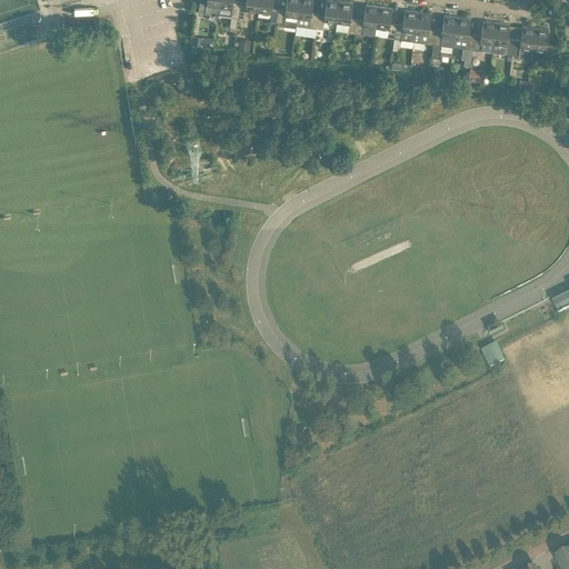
[(219,7),(219,0),(199,0),(198,11),(205,12),(209,13),(211,11),(218,12),(219,7)]
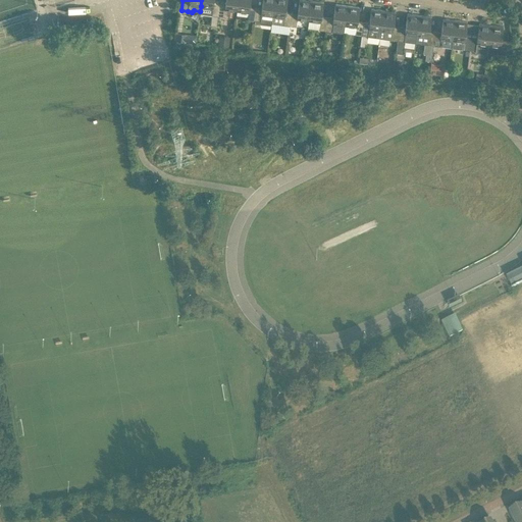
[(201,0),(201,6),(213,7),(212,14),(210,24),(217,25),(218,15),(219,3),(213,2),(213,0),(201,0)]
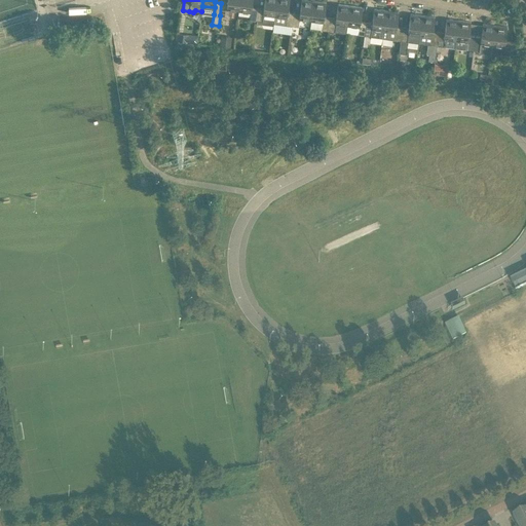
[(238,10),(239,0),(227,0),(227,4),(221,3),(220,15),(226,16),(227,9),(238,10)]
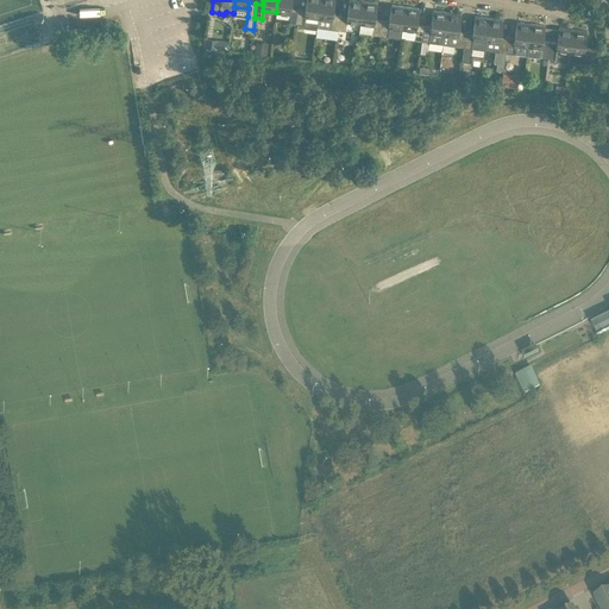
[(290,14),(289,23),(296,24),(299,8),(292,8),(292,0),(277,0),(276,12),(290,14)]
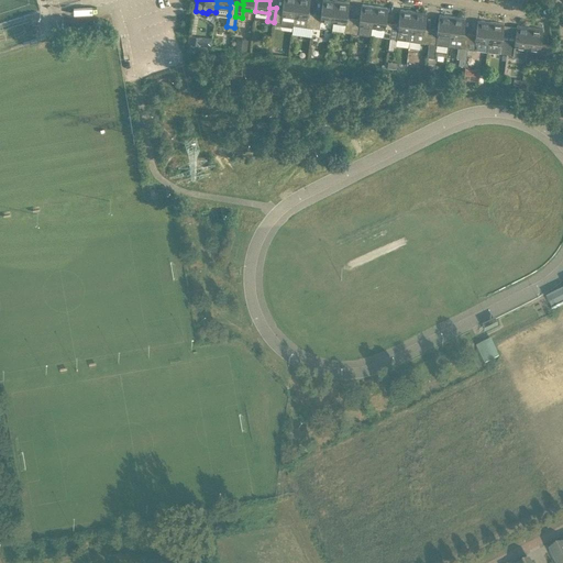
[(295,17),(296,0),(283,0),(282,9),(276,8),(274,22),(280,23),(294,24),(295,17)]
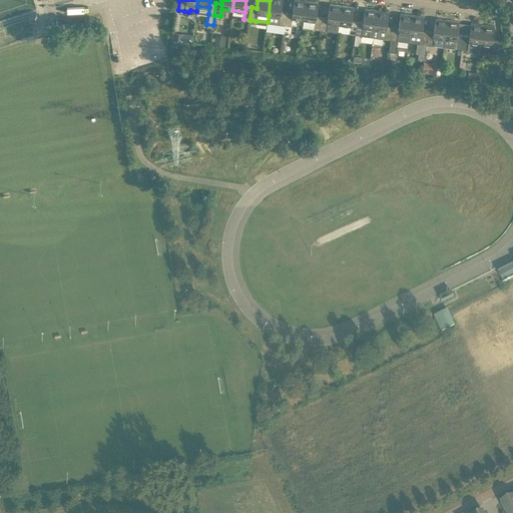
[(268,22),(285,25),(287,12),(281,11),(282,0),(270,0),(269,15),(268,22)]
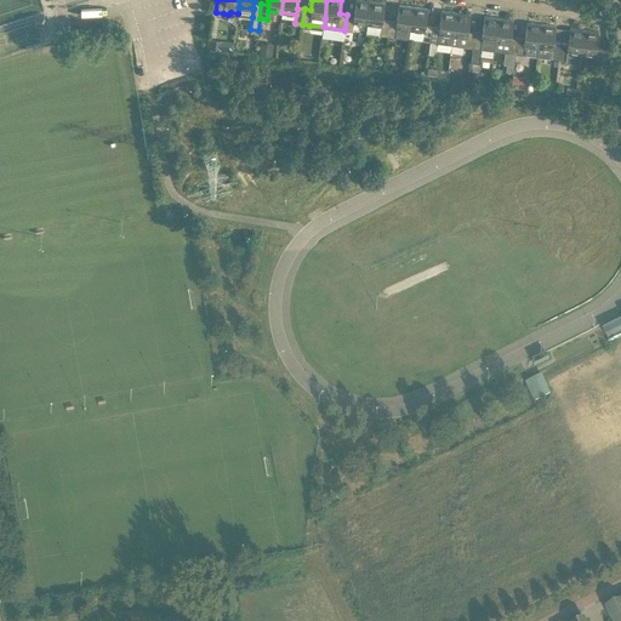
[(368,24),(370,0),(366,0),(355,0),(354,16),(347,15),(345,30),(352,32),(353,22),(368,24)]
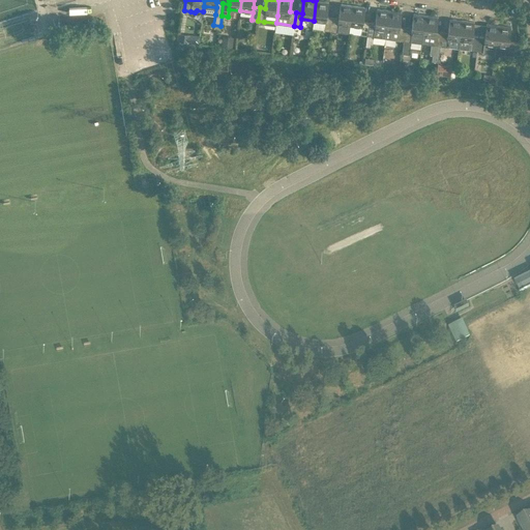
[(330,30),(332,18),(326,17),(328,2),(316,0),(314,21),(315,21),(325,22),(324,30),(330,30)]
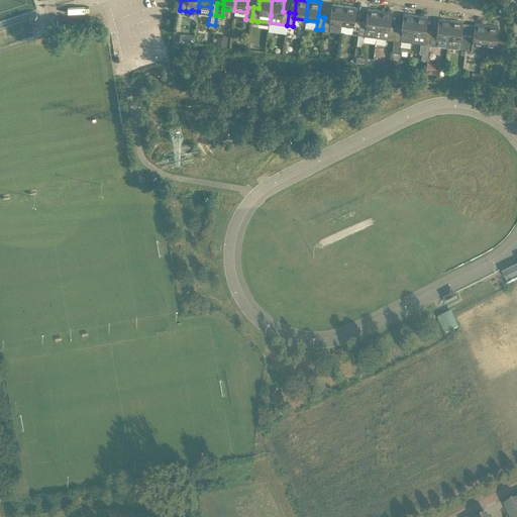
[(341,25),(344,5),(332,4),(330,18),(324,17),(322,29),(340,32),(341,25)]
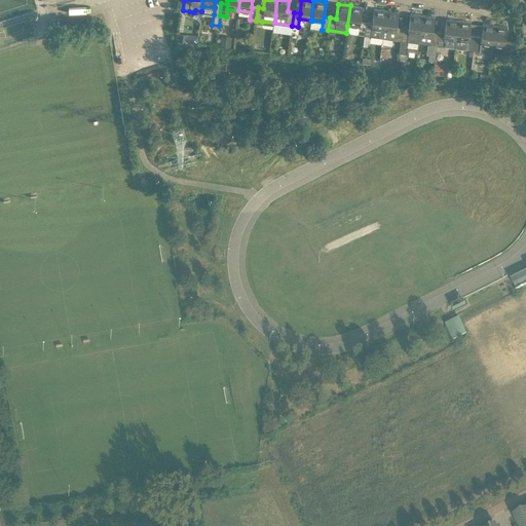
[(362,7),(350,5),(347,26),(360,27),(359,34),(365,35),(366,23),(360,22),(362,7)]
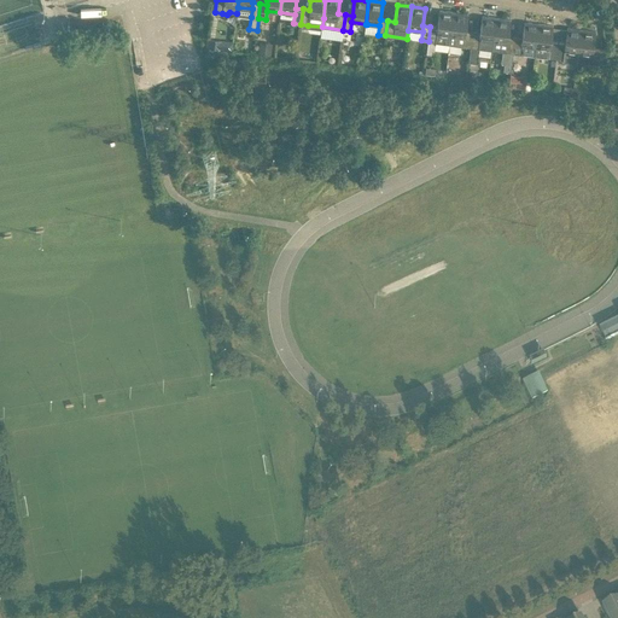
[(449,45),(454,12),(439,10),(437,28),(430,27),(429,41),(426,53),(433,54),(436,42),(449,45)]
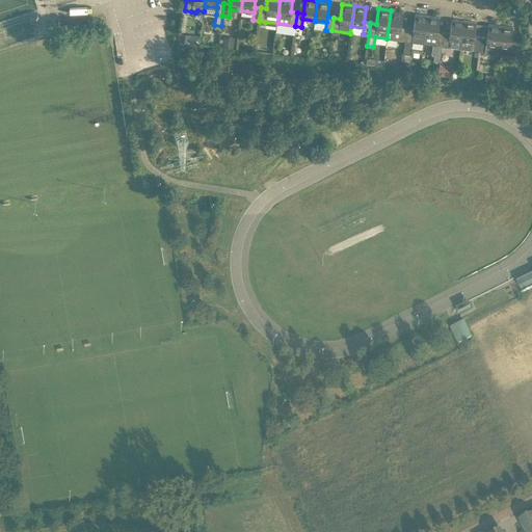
[(403,12),(391,10),(387,38),(399,40),(405,41),(407,27),(401,27),(403,12)]
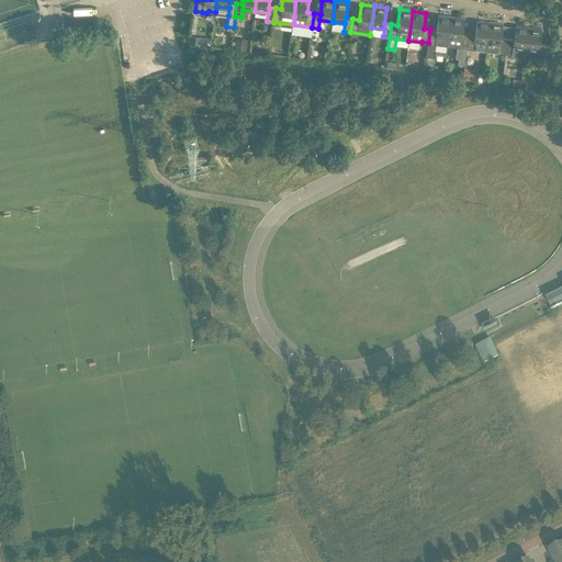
[(448,45),(451,17),(438,14),(436,30),(430,29),(428,43),(427,48),(426,56),(433,57),(434,48),(435,44),(448,45)]
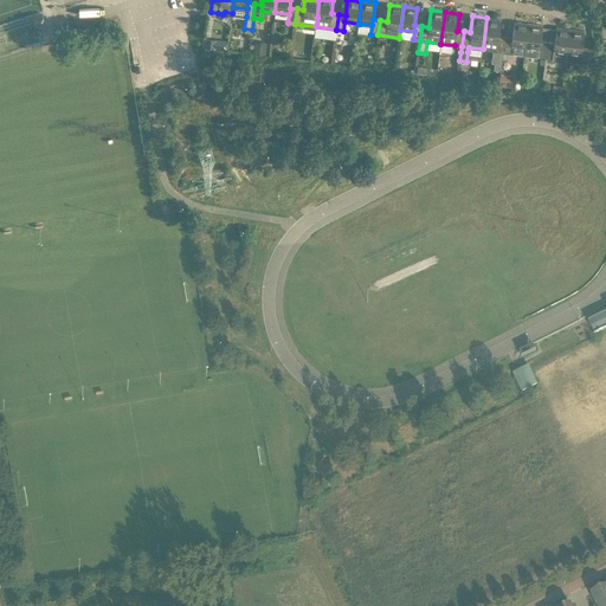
[(503,52),(505,37),(498,36),(501,19),(487,18),(483,49),(492,51),(491,62),(495,62),(494,69),(501,70),(503,52)]
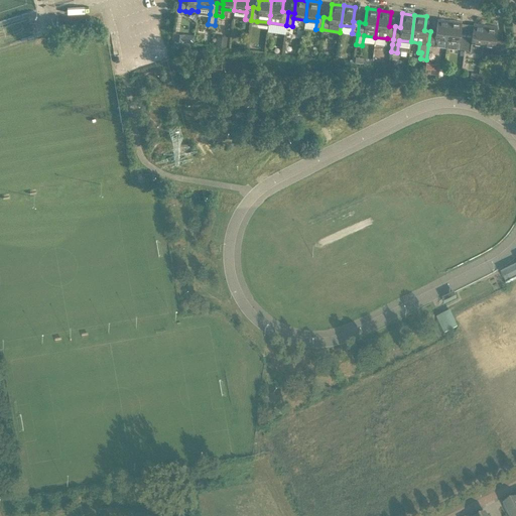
[(447,38),(449,19),(438,18),(436,32),(430,31),(428,44),(434,45),(435,37),(447,38)]
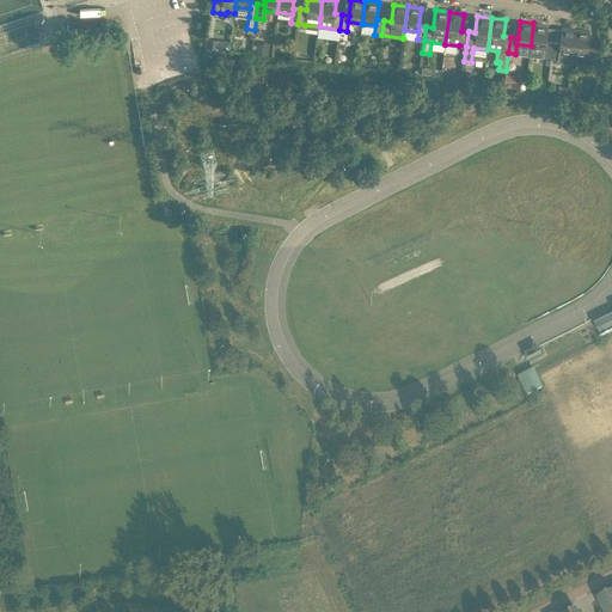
[(530,55),(550,59),(552,43),(545,42),(548,25),(533,23),(530,55)]
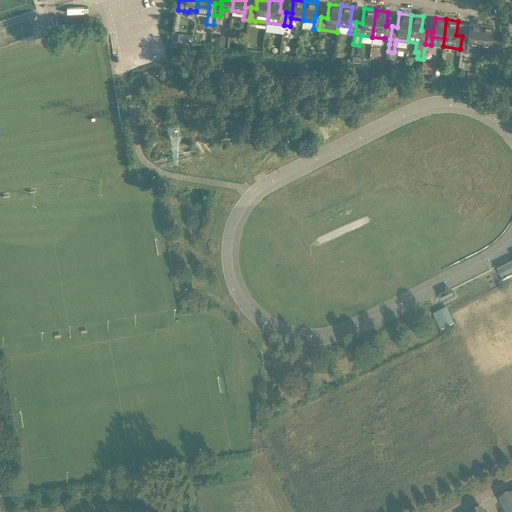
[(479,44),(482,24),(470,23),(468,37),(462,36),(460,49),(466,49),(466,51),(478,53),(478,51),(479,44)]
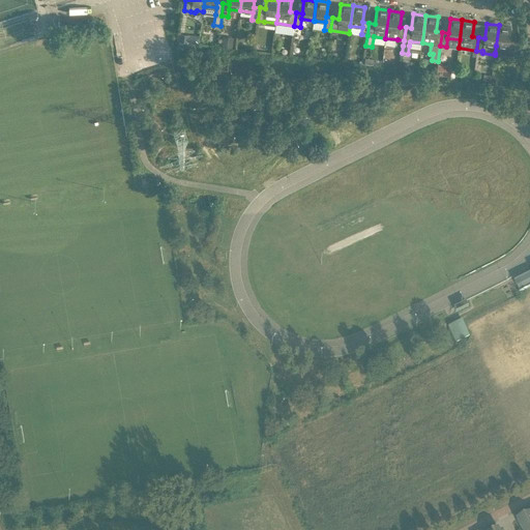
[(521,43),(514,43),(514,42),(508,41),(510,27),(499,25),(496,46),(495,53),(520,56),(521,43)]
